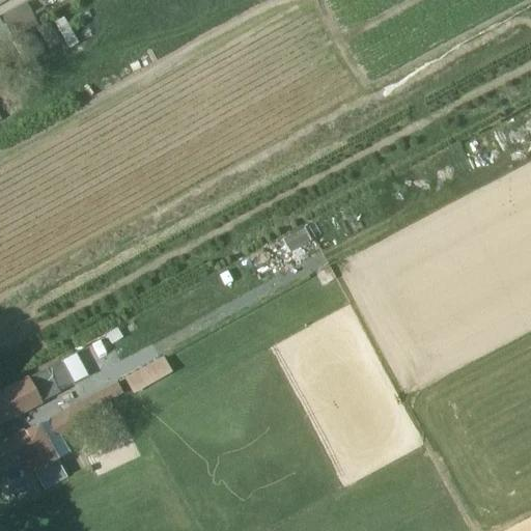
[(26,4),(0,19),(0,21),(10,39),(38,24),(28,6),(26,4)]
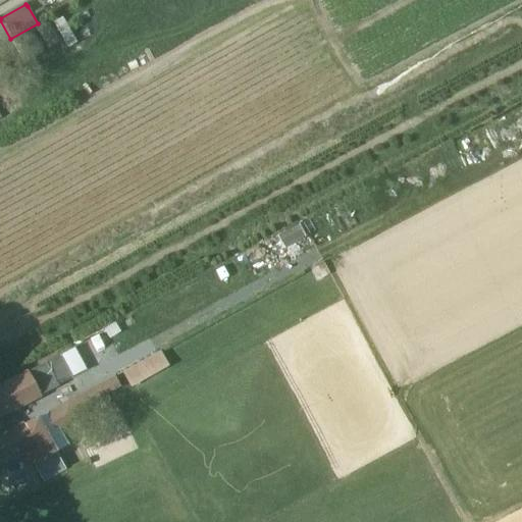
[(279,237),(285,249),(307,238),(300,225),(279,237)]
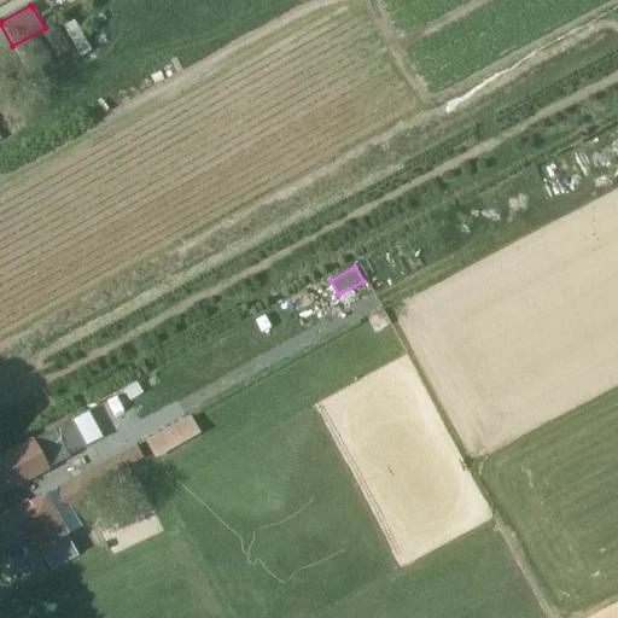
[(198,433),(190,417),(146,442),(155,459),(198,433)]
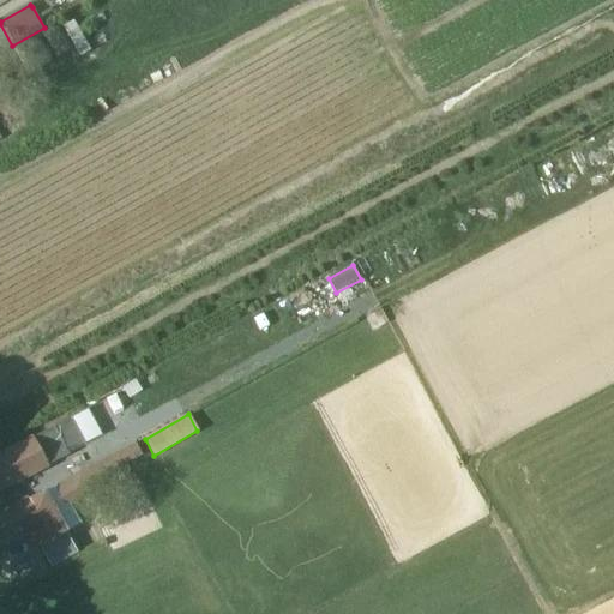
[(52,429),(29,441),(28,440),(0,455),(0,491),(52,463),(66,456),(52,429)]
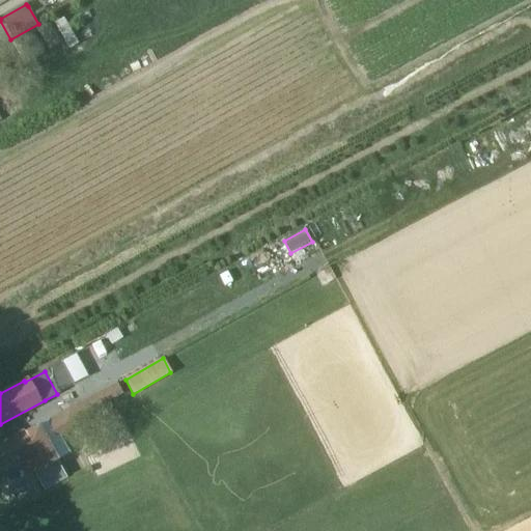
[(116,384),(50,420),(58,435),(80,422),(77,417),(121,393),(116,384)]
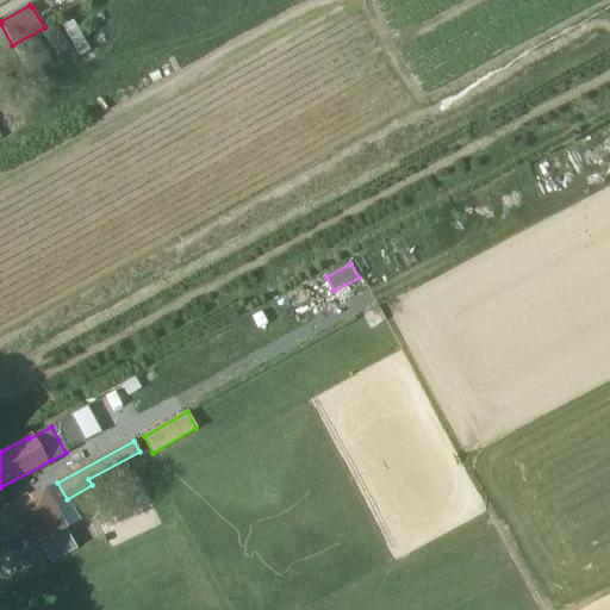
[(37,546),(66,530),(43,490),(0,512),(0,547),(30,531),(37,546)]
